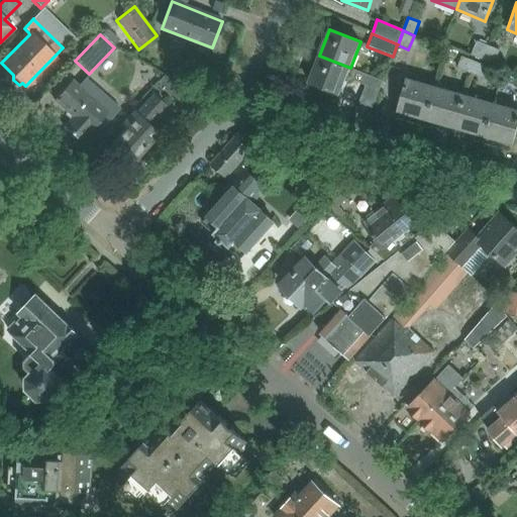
[(471,56),(482,60),(488,45),(477,41),(471,56)]
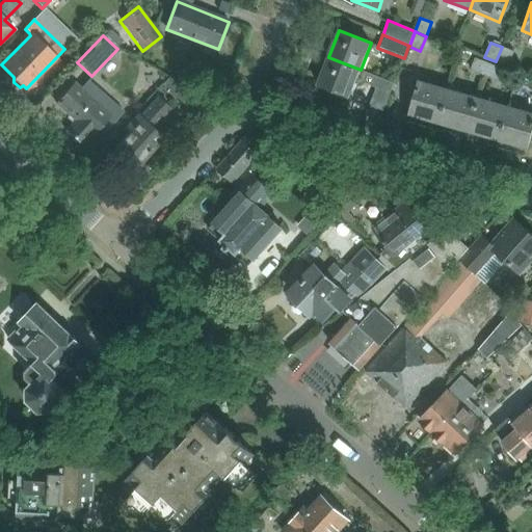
[(502,47),(496,61),(508,67),(514,52),(502,47)]
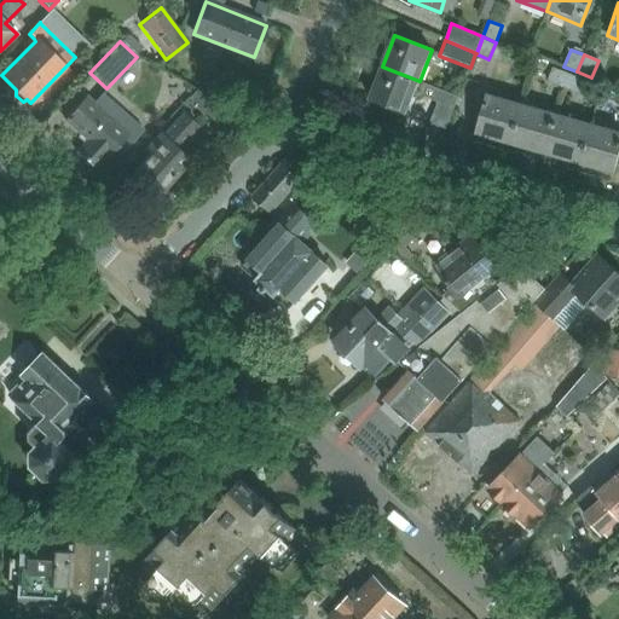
[(458,97),(420,81),(382,67),(370,98),(406,113),(412,94),(438,103),(431,122),(446,128),(458,97)]
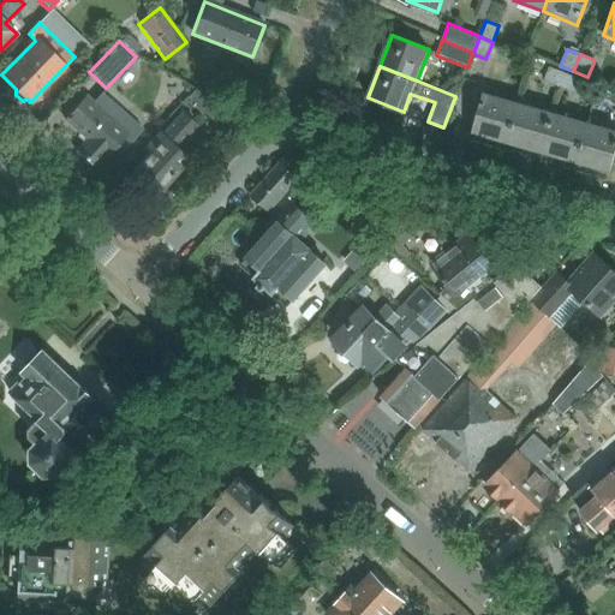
[(543,82),(560,88),(565,73),(549,67),(543,82)]
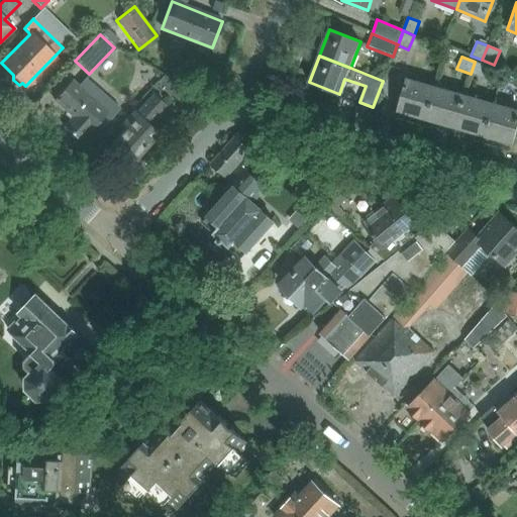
[(475,62),(471,74),(484,79),(489,68),(475,62)]
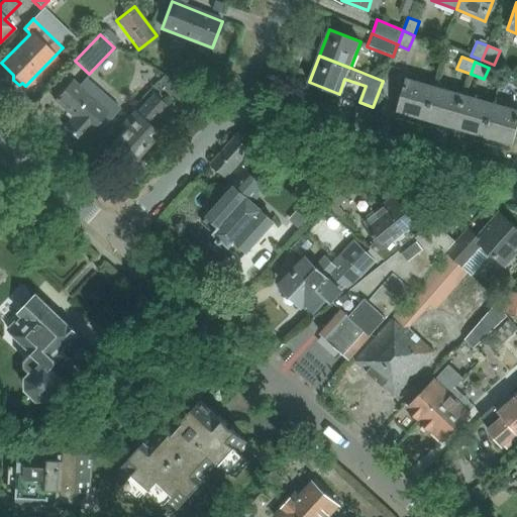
[(164,75),(158,82),(183,105),(196,91),(164,75)]
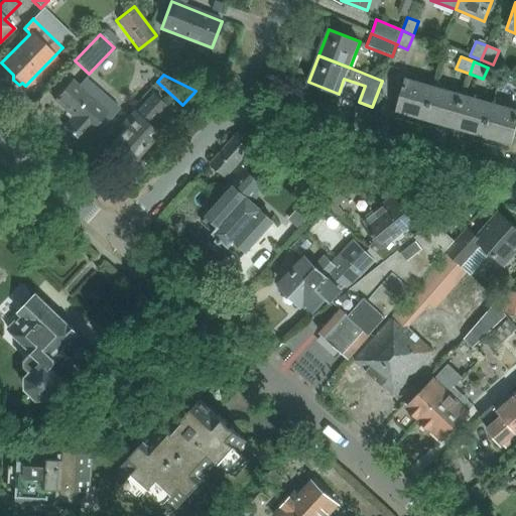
[(79,86),(73,81),(54,101),(73,117),(63,127),(80,141),(94,124),(101,130),(119,109),(85,79),(79,86)]
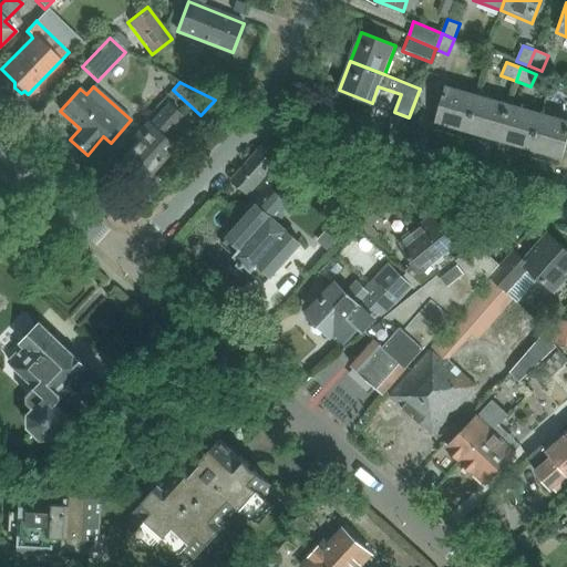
[(435,122),(467,132),(478,95),(445,86),(435,122)]
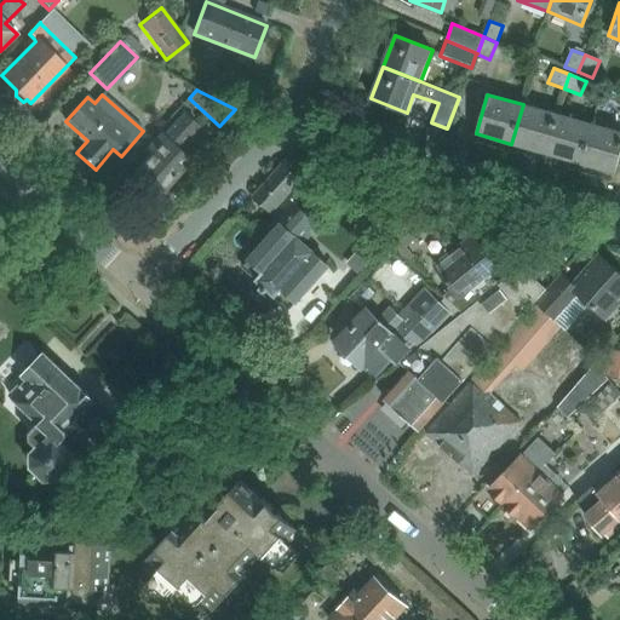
[(511,144),(546,154),(557,115),(523,104),(511,144)]
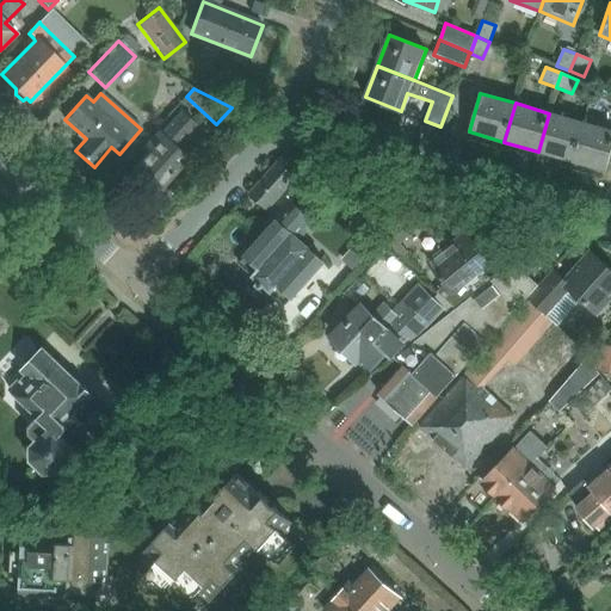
[(140,150),(144,155),(129,173),(153,195),(185,160),(173,148),(195,125),(180,111),(160,133),(158,130),(140,150)]
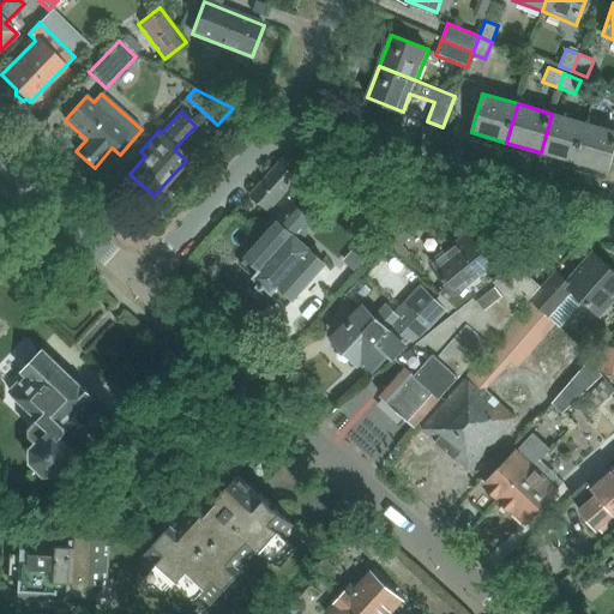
[(541,152),(575,162),(585,124),(552,114),(541,152)]
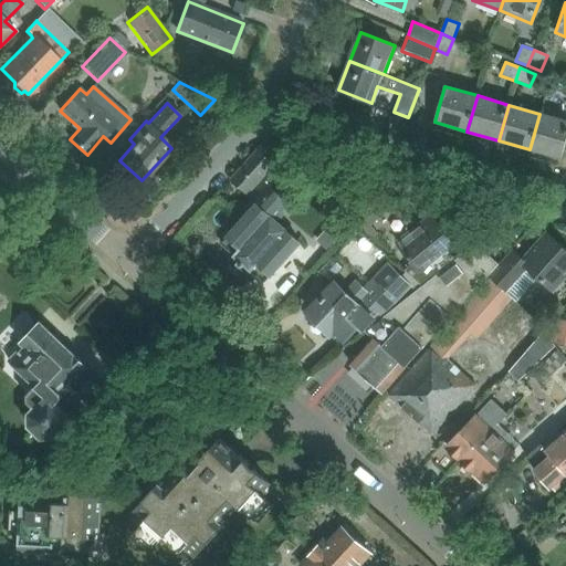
[(565,121),(540,114),(530,149),(562,158),(565,142),(565,121)]
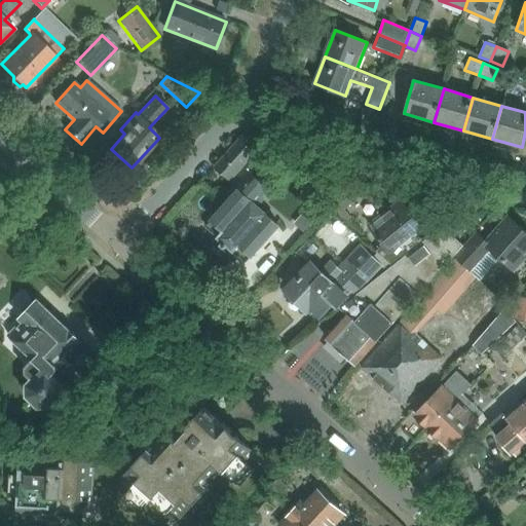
[(215,167),(230,182),(255,153),(239,140),(215,167)]
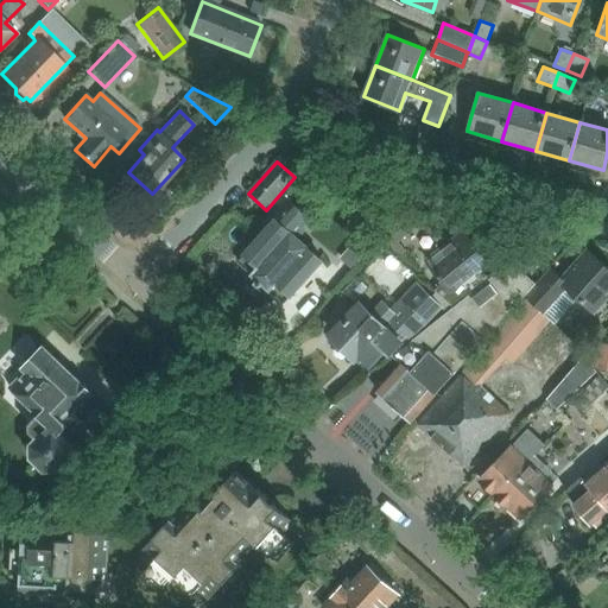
[(286,196),(292,202),(238,263),(261,283),(284,303),(323,260),(299,240),(296,238),(311,220),(302,211),(310,202),(295,188),(286,196)]
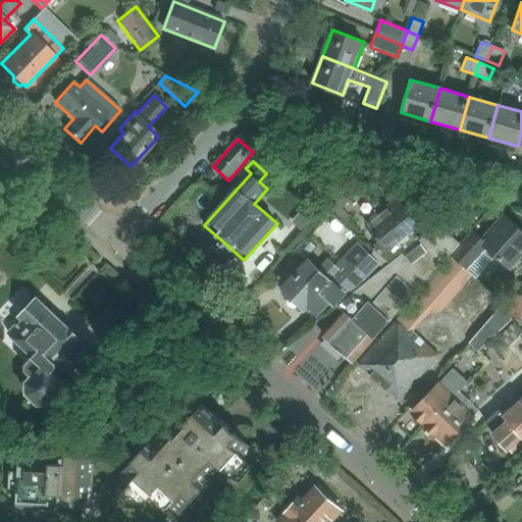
[(301,210),(312,219),(322,208),(311,199),(301,210)]
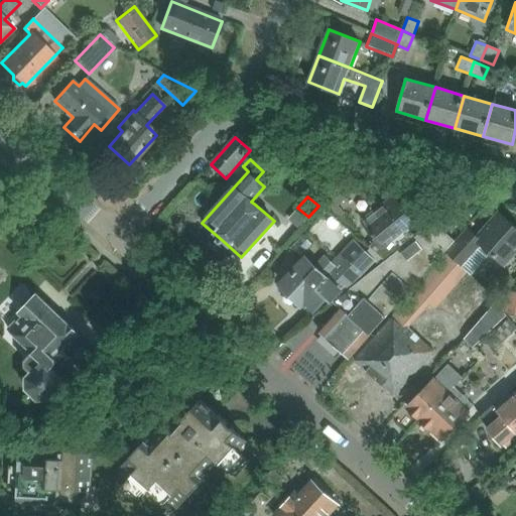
[(376,239),(369,247),(385,261),(415,237),(407,227),(413,222),(408,216),(409,206),(399,205),(396,201),(393,199),(389,200),(385,203),(371,202),(370,216),(362,222),(376,239)]
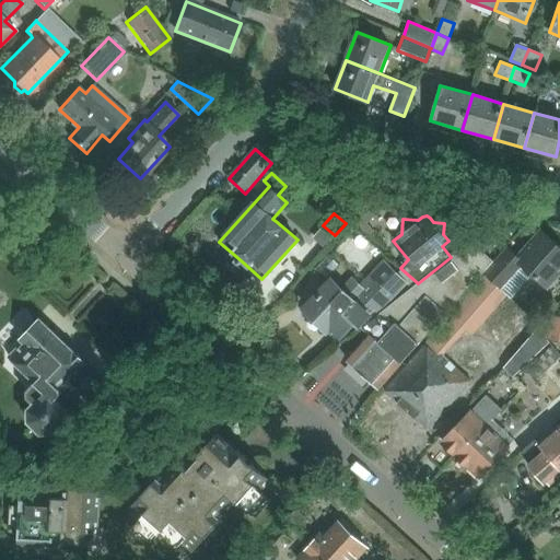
[(483,275),(486,277),(501,290),(523,266),(547,288),(559,272),(559,248),(541,232),(517,258),(508,249),(483,275)]
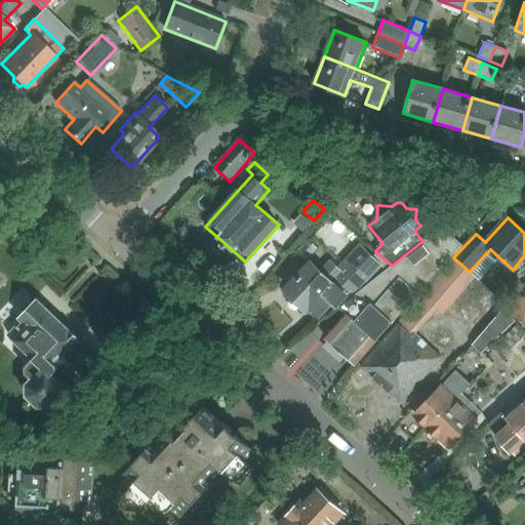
[(325,338),(354,364),(356,365),(462,245),(441,226),(356,293),(338,308),(347,315),(325,338)]
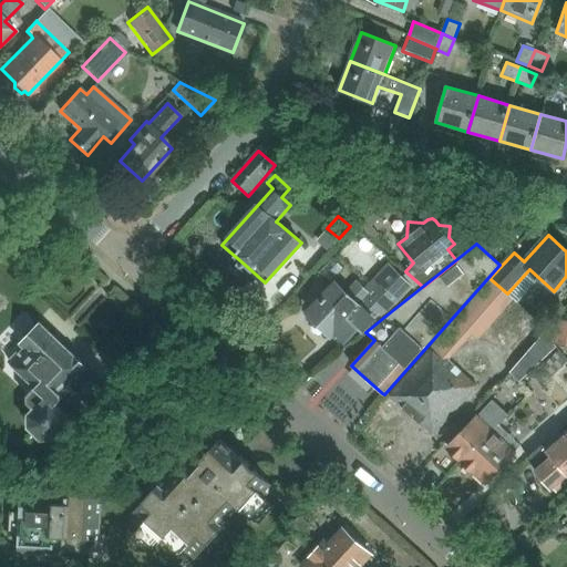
[(362,331),(374,319),(380,312),(384,317),(413,287),(389,265),(366,289),(357,280),(346,291),(338,284),(309,313),(330,333),(334,329),(344,338),(348,338),(358,327),(362,331)]
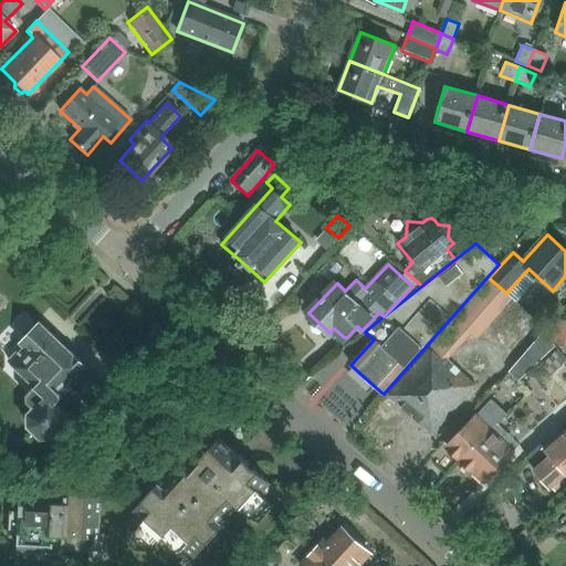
[(506,293),(491,280),(388,396),(432,435),(477,386),(447,359),(471,332),(477,336),(510,299),(506,293)]
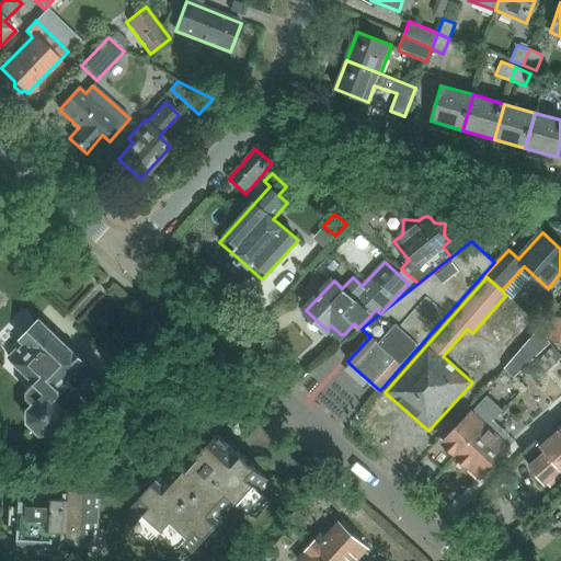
[(560,342),(560,317),(549,316),(546,332),(544,340),(547,340),(560,342)]
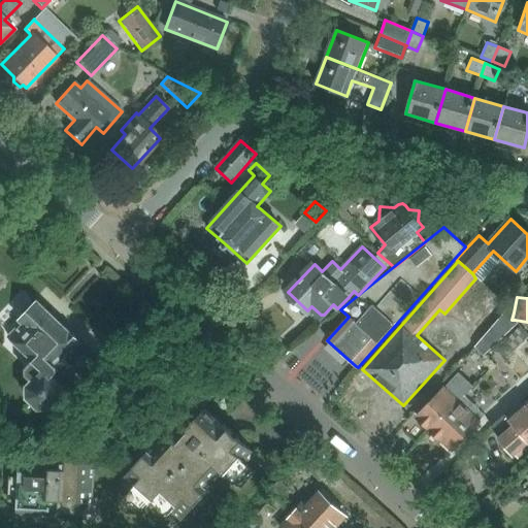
[(36,302),(18,322),(20,324),(6,337),(32,362),(25,369),(25,374),(30,381),(25,387),(25,399),(37,411),(52,410),(68,392),(52,378),(57,373),(57,368),(55,366),(79,340),(70,331),(68,333),(36,302)]
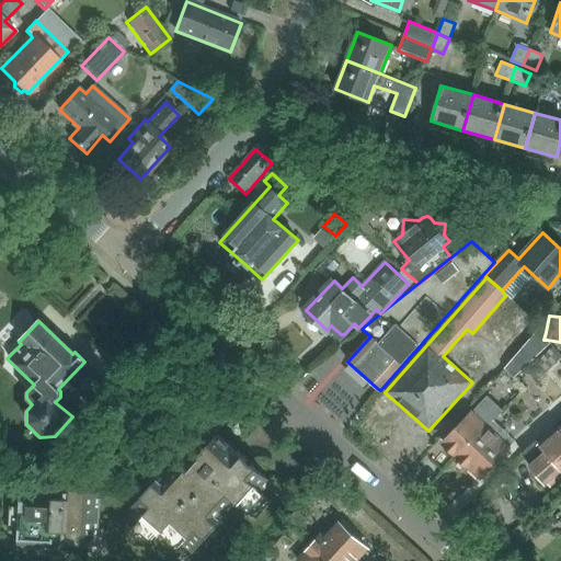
[(540,327),(516,355),(526,366),(548,345),(544,341),(544,340),(546,332),(540,327)]
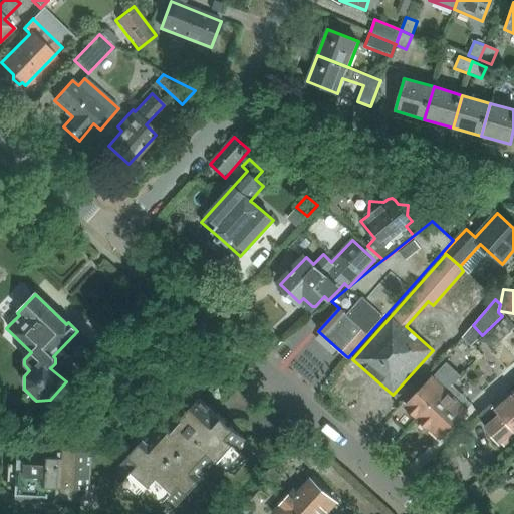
[(513,326),(507,318),(483,340),(490,348),(513,326)]
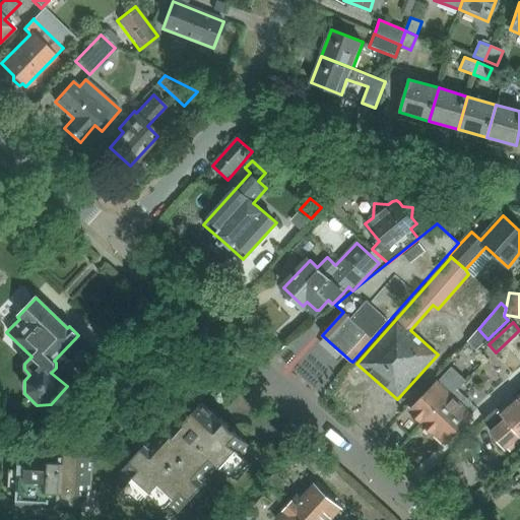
[(71,362),(80,371),(92,359),(82,349),(71,362)]
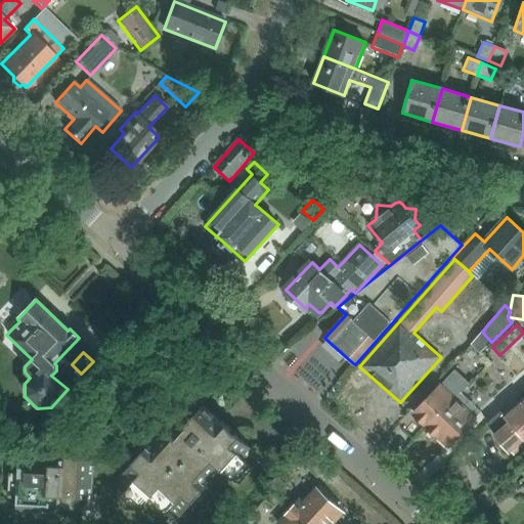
[(425,424),(431,430),(464,396),(461,394),(470,384),(455,370),(415,413),(416,416),(416,421),(421,425),(425,424)]
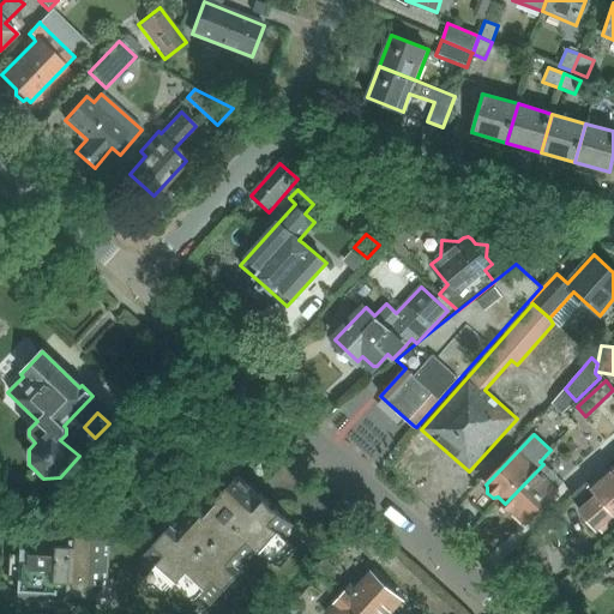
[(613,458),(571,497),(597,527),(613,512),(613,458)]
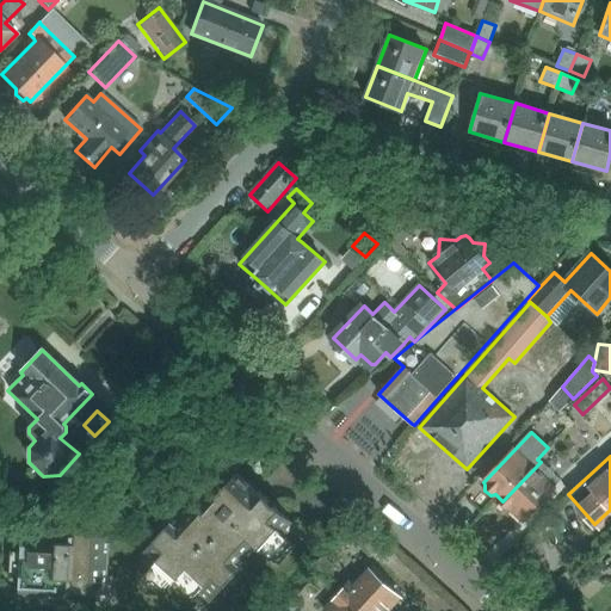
[(541,462),(503,501),(523,520),(560,481),(541,462)]
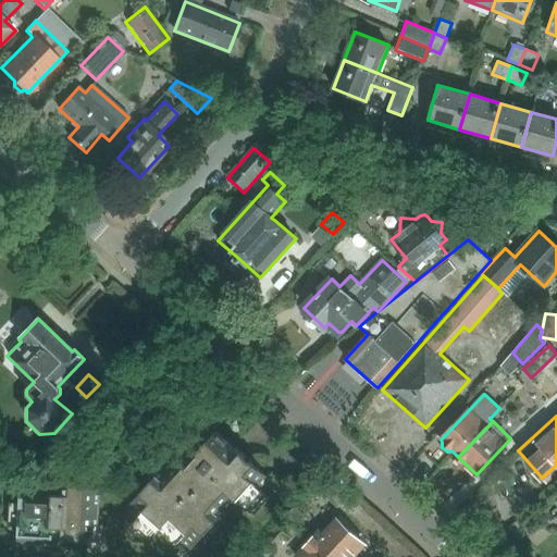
[(128,508),(157,533),(165,524),(192,548),(220,517),(219,516),(235,498),(243,506),(269,479),(237,449),(215,433),(193,459),(183,450),(158,479),(157,478),(128,508)]
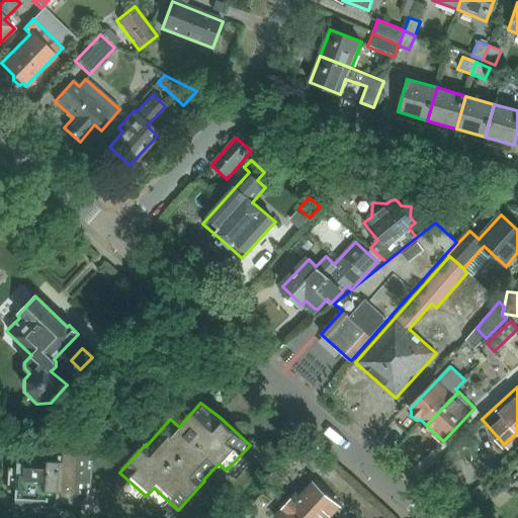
[(17,506),(49,508),(49,502),(89,504),(92,453),(61,451),(60,457),(19,455),(17,506)]
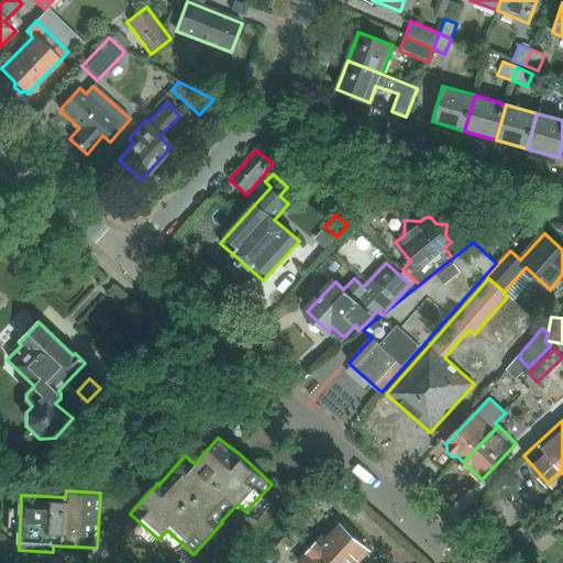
[(328,541),(323,537),(299,562),(356,562),(368,551),(341,526),(328,541)]
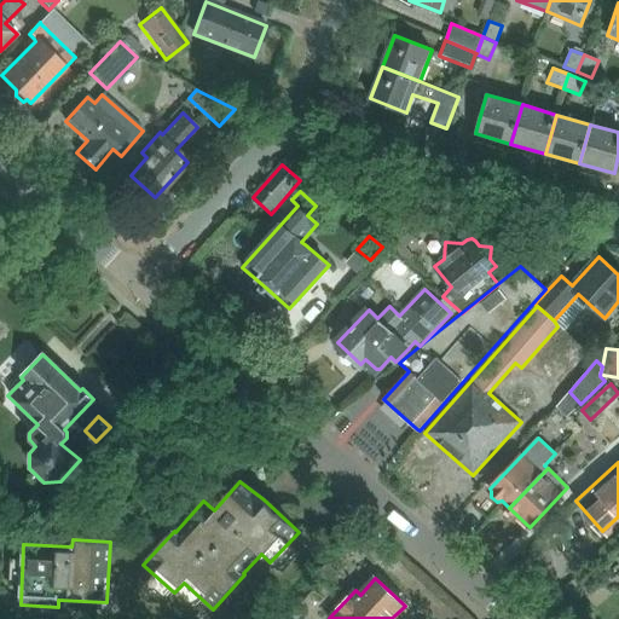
[(276,618),(299,618),(320,596),(307,584),(276,618)]
